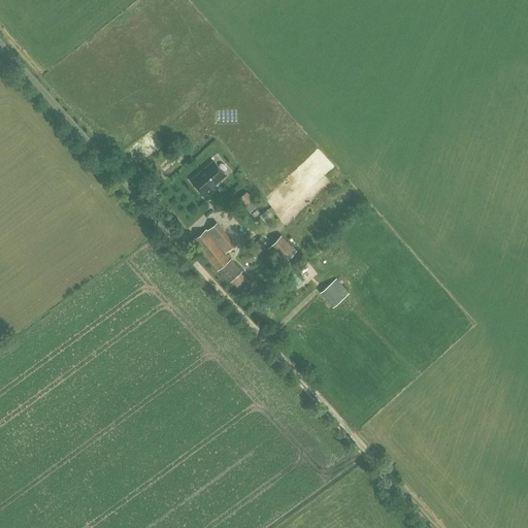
[(183,163),(174,153),(159,166),(167,176),(183,163)]
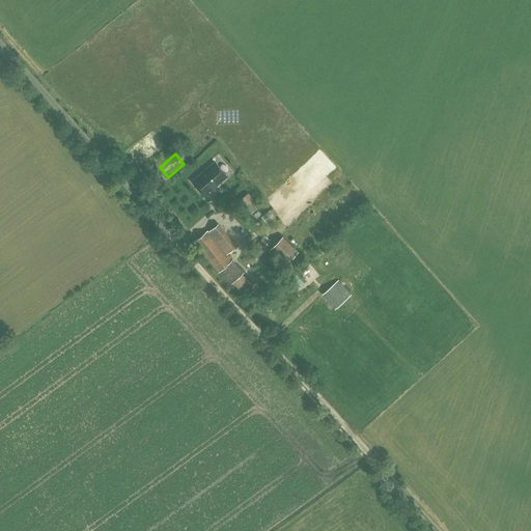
[(203,171),(192,182),(204,195),(216,186),(226,176),(215,162),(203,171)]
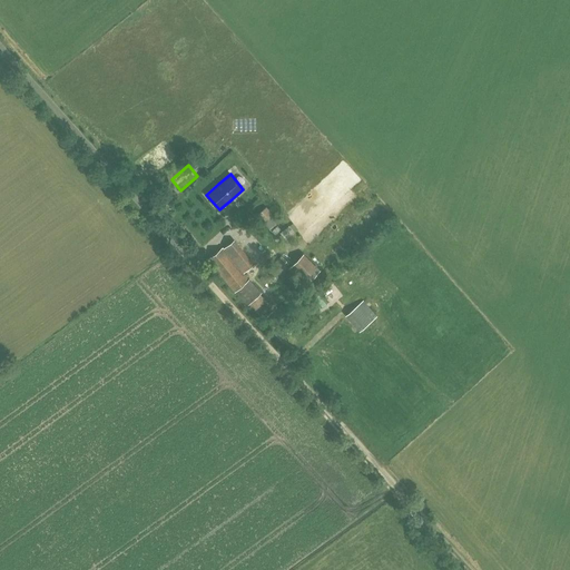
[(223,247),(208,259),(235,293),(249,307),(264,294),(249,281),(243,273),(254,265),(234,241),(224,248),(223,247)]
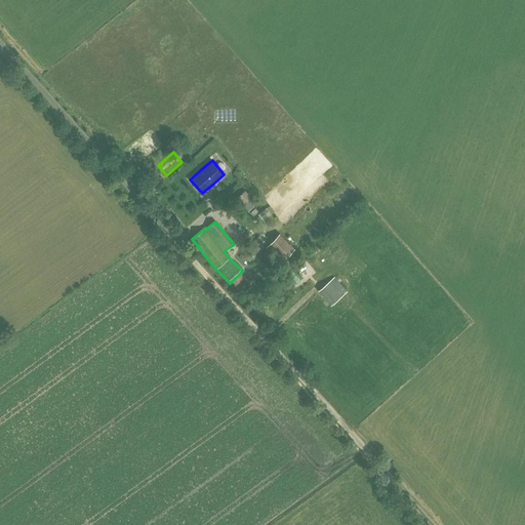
[(267,247),(281,261),(294,248),(279,235),(267,247)]
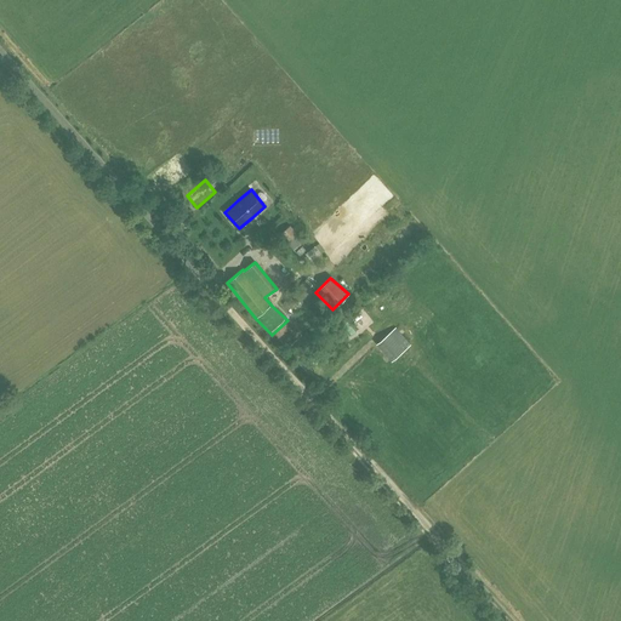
[(292,314),(314,291),(305,281),(283,303),(292,314)]
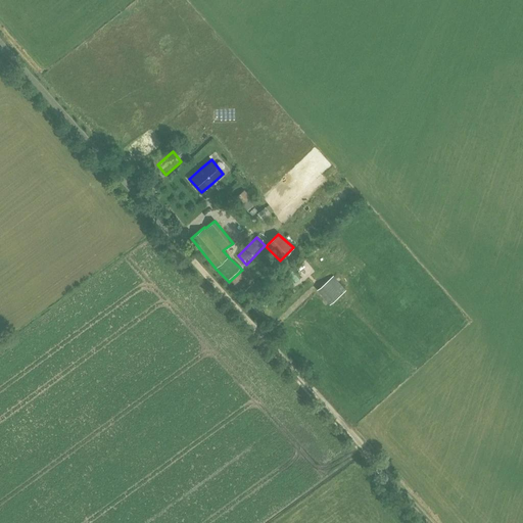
[(329,304),(341,294),(328,280),(317,290),(329,304)]
